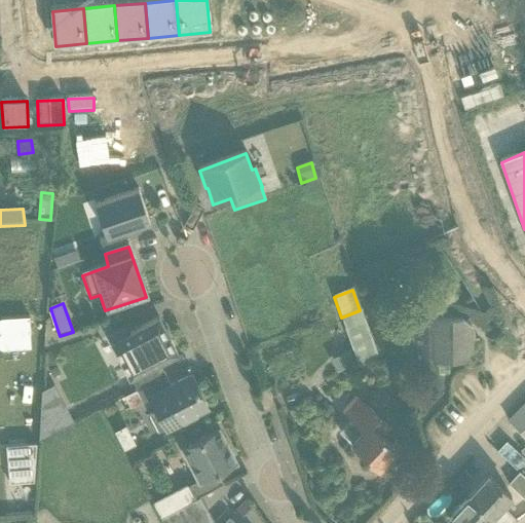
[(360,310),(341,318),(359,369),(378,362),(360,310)]
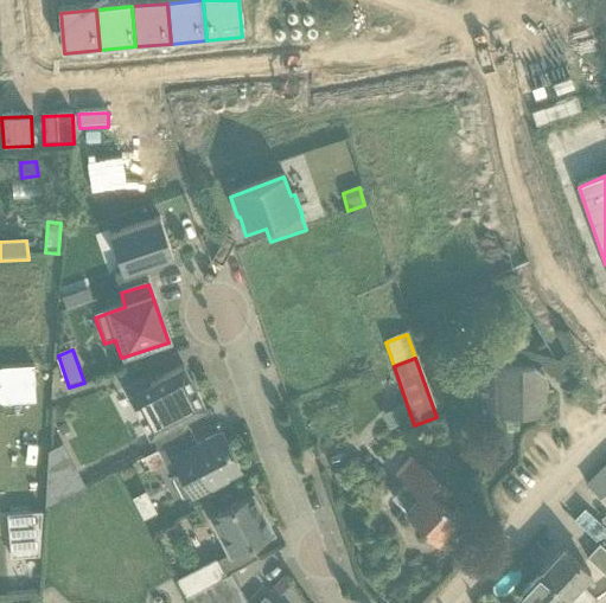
[(145,380),(123,391),(157,453),(191,435),(184,419),(204,410),(201,403),(202,403),(195,391),(183,370),(150,387),(145,380)]
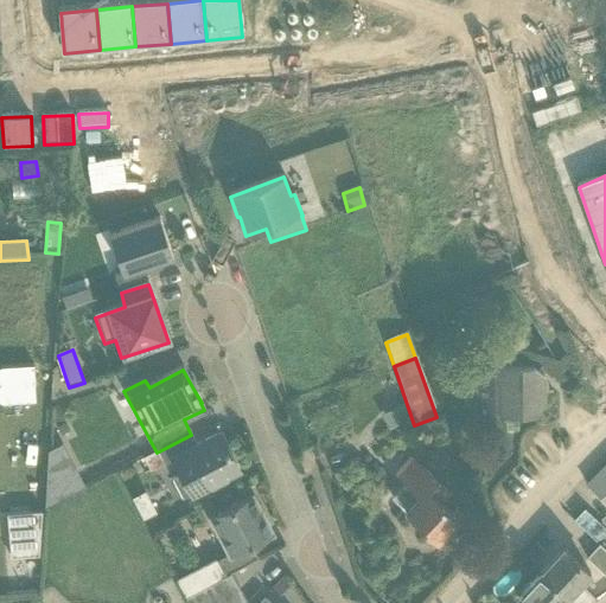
[(482,371),(482,419),(493,419),(493,418),(501,418),(501,419),(535,419),(543,411),(543,379),(534,371),(482,371)]
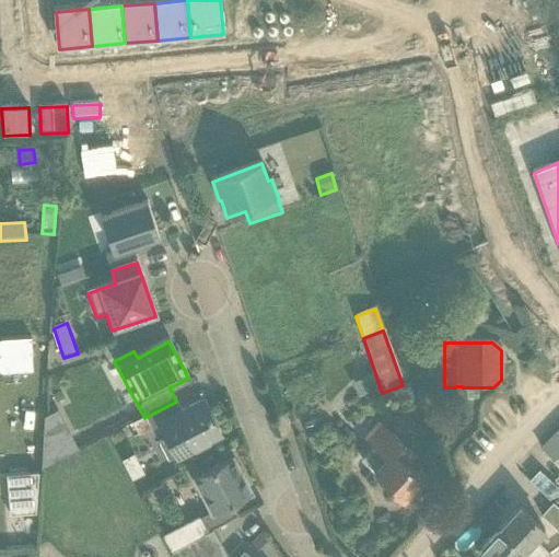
[(359,398),(379,389),(372,374),(352,385),(359,398)]
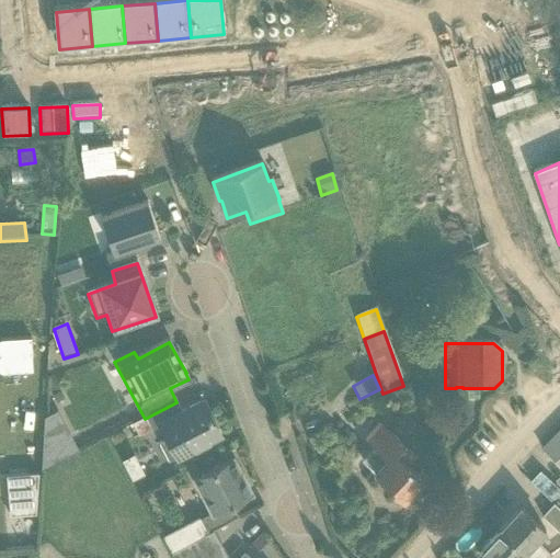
[(182,414),(176,402),(145,419),(152,432),(158,429),(164,442),(159,444),(169,465),(175,462),(176,463),(221,439),(210,417),(208,418),(202,405),(182,414)]
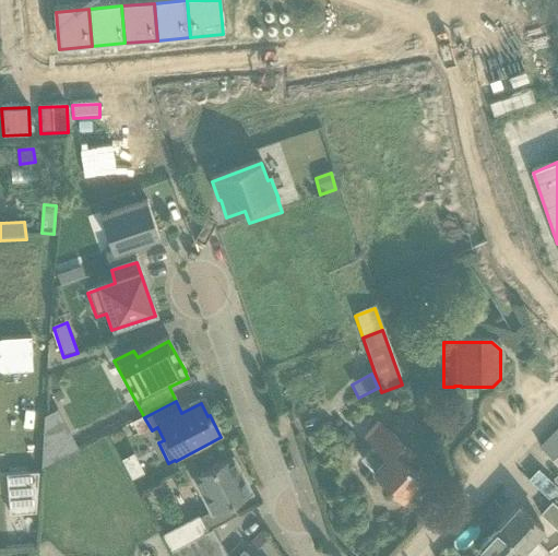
[(133,439),(149,430),(143,420),(127,427),(133,439)]
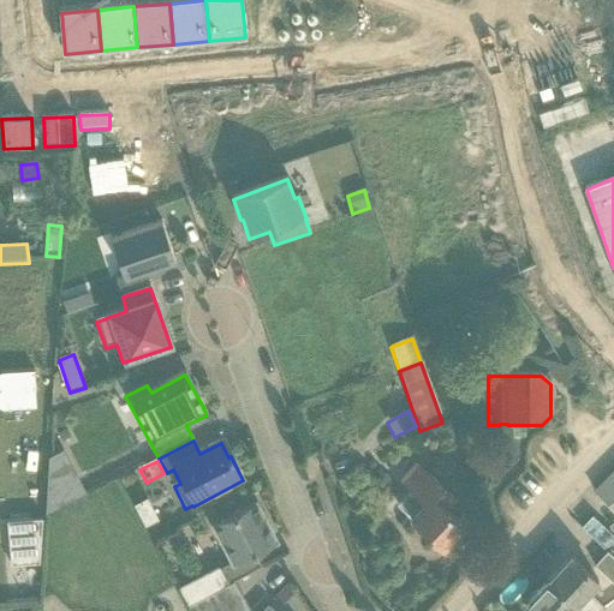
[(442,551),(465,528),(448,513),(457,504),(417,466),(400,484),(411,495),(398,508),(412,522),(411,523),(419,531),(421,529),(442,551)]
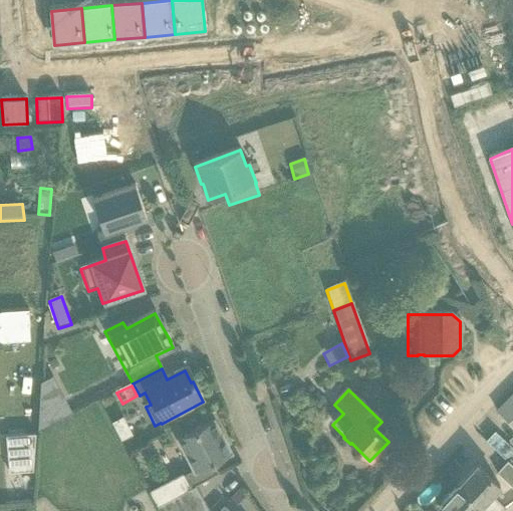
[(512,396),(497,413),(505,422),(497,430),(512,445),(512,396)]
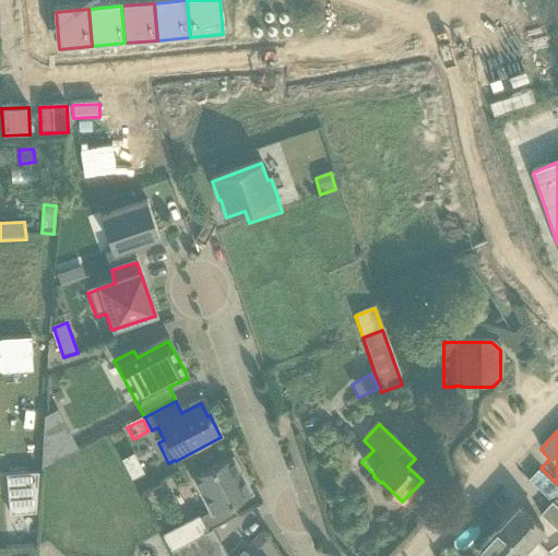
[(118,450),(107,457),(118,475),(129,469),(118,450)]
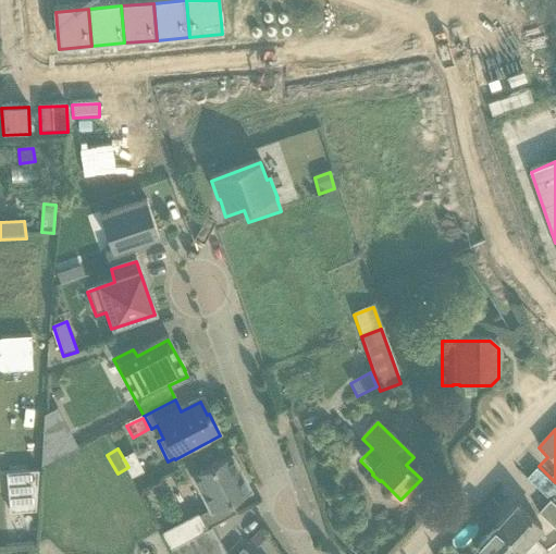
[(232,458),(192,480),(208,513),(198,518),(207,533),(212,530),(237,516),(231,504),(250,493),(232,458)]
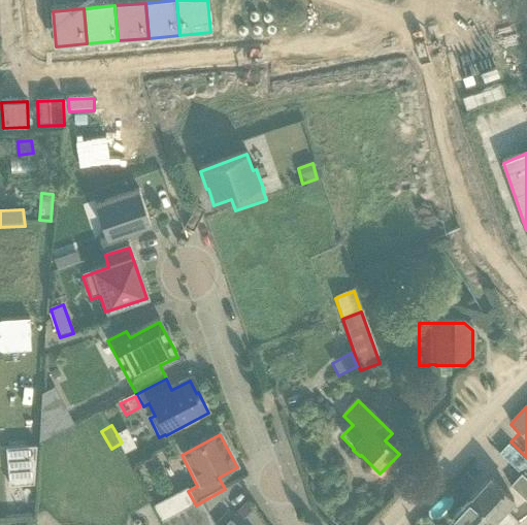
[(497,436),(484,451),(505,470),(519,456),(497,436)]
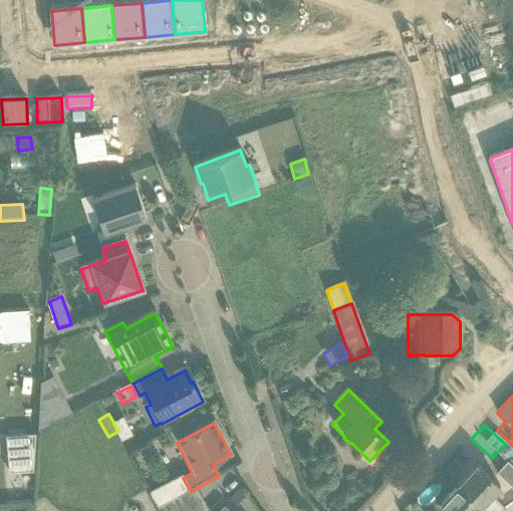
[(21,432),(0,432),(0,469),(21,469),(21,432)]
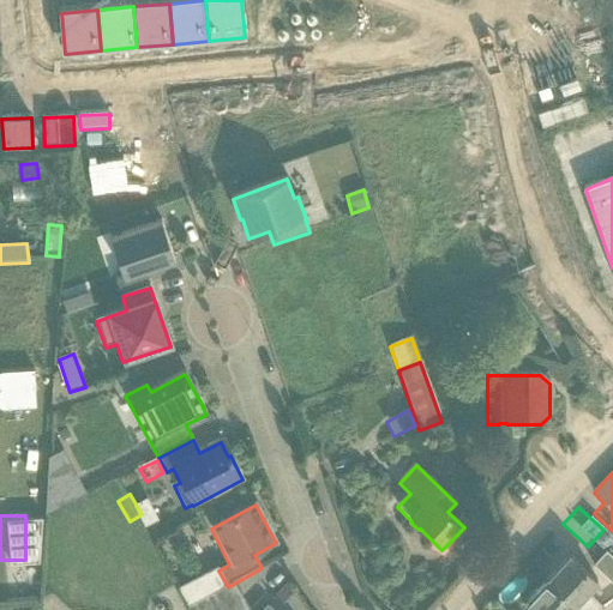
[(612,560),(606,555),(593,568),(612,586),(612,560)]
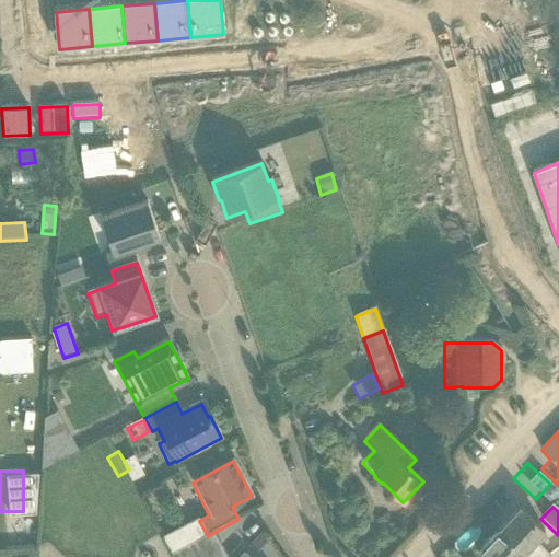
[(499,531),(525,556),(548,556),(535,544),(546,534),(520,509),(499,531)]
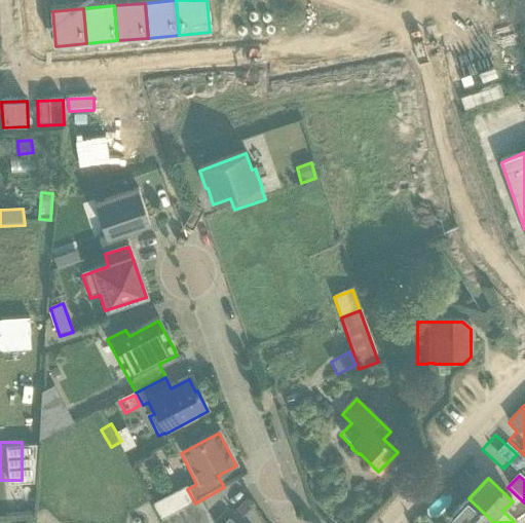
[(161,522),(195,503),(187,489),(186,486),(152,505),(161,522)]
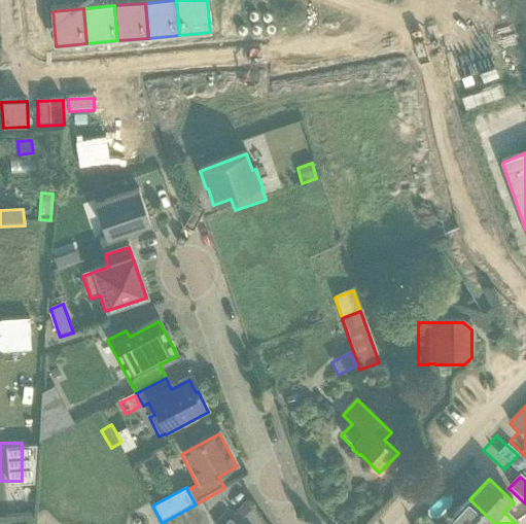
[(494,523),(469,499),(450,521),(452,523),(494,523)]
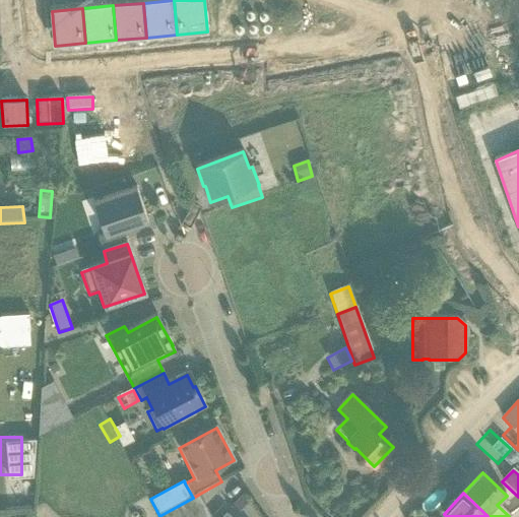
[(159,516),(211,516),(198,495),(193,498),(159,516)]
